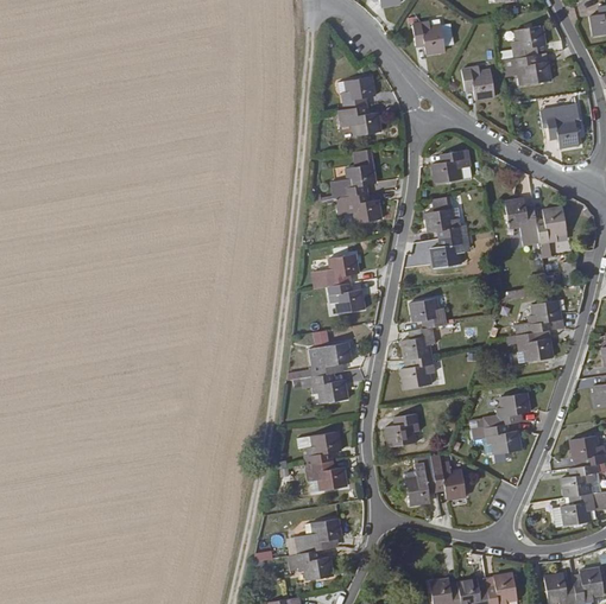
[(605,4),(605,13),(600,13),(592,14),(594,33),(605,31),(605,4)]
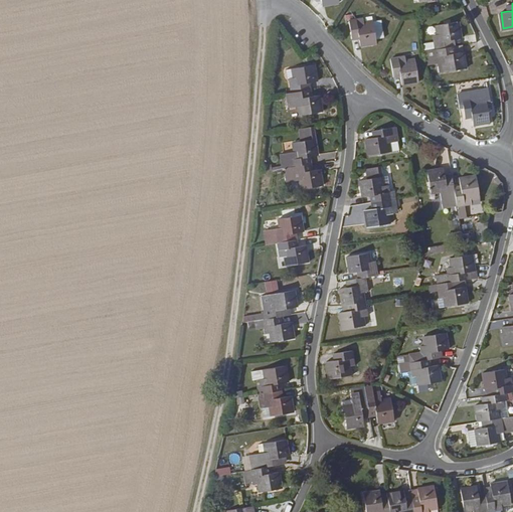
[(372,20),(363,22),(362,18),(350,21),(352,33),(357,32),(358,36),(360,44),(375,41),(375,37),(372,20)]
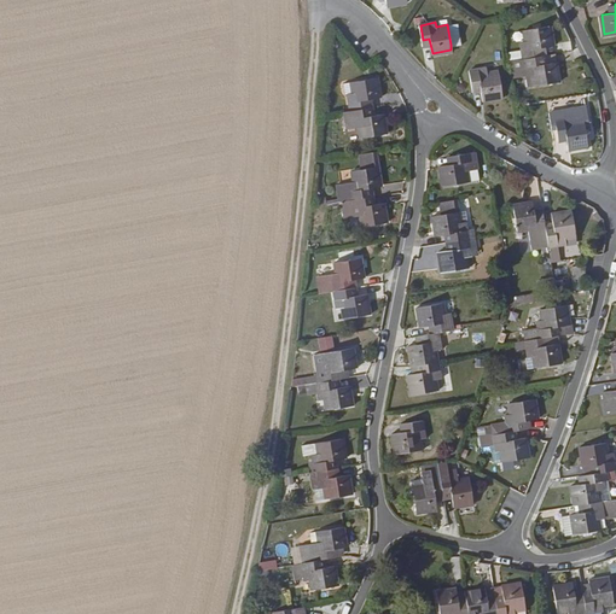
[(451,45),(459,44),(455,23),(447,24),(451,45)]
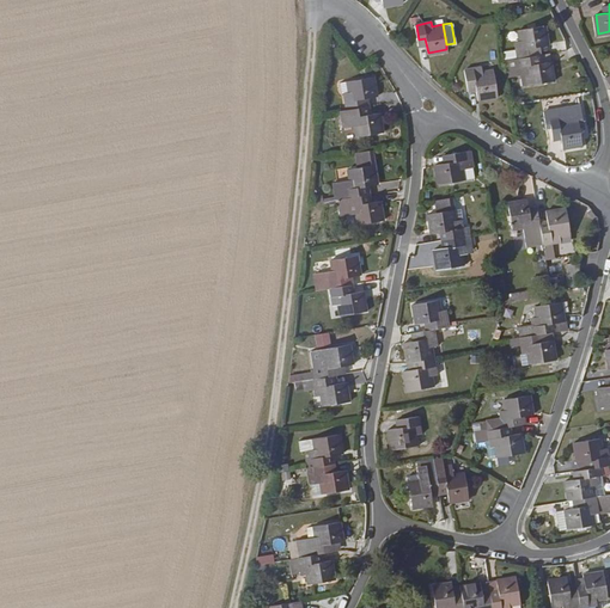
[(541,44),(548,43),(546,25),(519,30),(522,41),(517,42),(517,47),(518,56),(507,57),(504,59),(505,68),(511,67),(512,75),(520,74),(526,73),(529,84),(554,80),(551,61),(537,62),(536,53),(535,45),(541,44)]
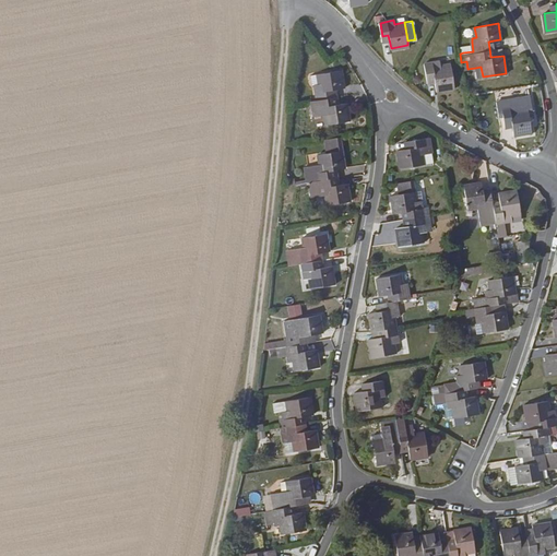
[(501,47),(495,48),(494,40),(488,42),(489,48),(490,57),(504,56),(501,47)]
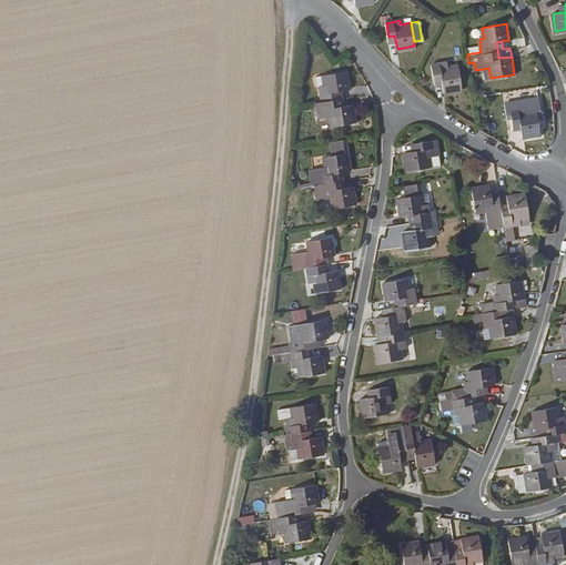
[(479,43),(468,44),(471,53),(481,52),(479,43)]
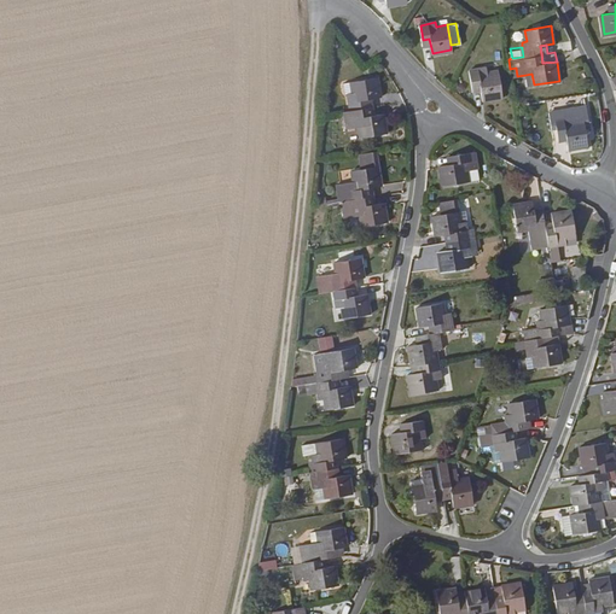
[(497,70),(486,71),(486,68),(470,70),(472,86),(481,85),(481,91),(482,99),(501,97),(497,70)]
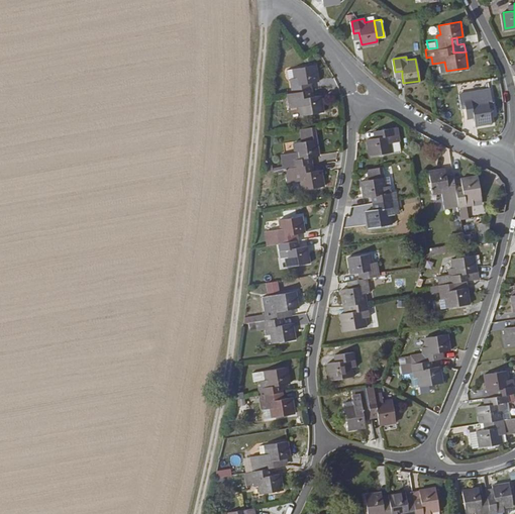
[(311,82),(318,81),(315,65),(293,69),(295,77),(291,78),(293,92),(289,92),(291,106),(299,105),(301,114),(323,110),(320,95),(313,96),(308,97),(307,89),(306,83),(311,82)]
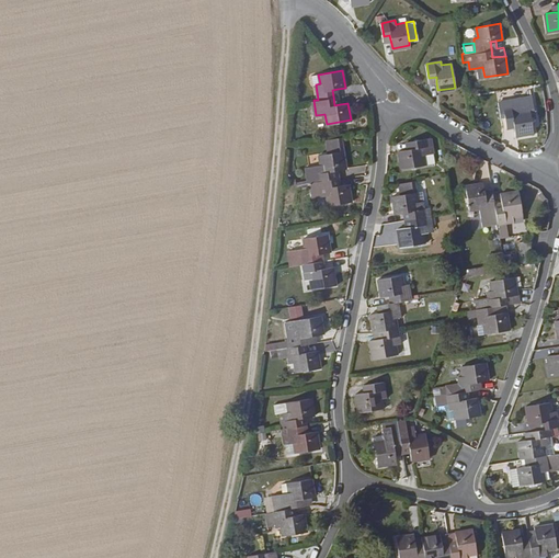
[(311,76),(312,84),(316,84),(320,83),(318,75),(311,76)]
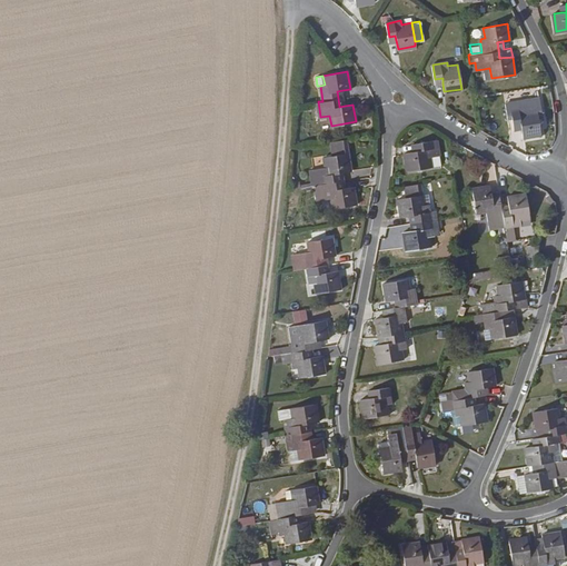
[(537,113),(541,113),(539,98),(505,105),(508,119),(511,119),(513,127),(520,126),(521,130),(523,138),(541,135),(537,113)]
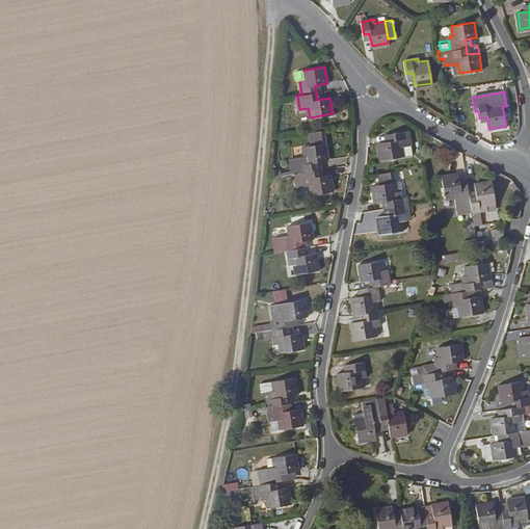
[(402,147),(412,144),(409,131),(390,134),(391,141),(386,142),(378,143),(380,160),(404,156),(402,147)]
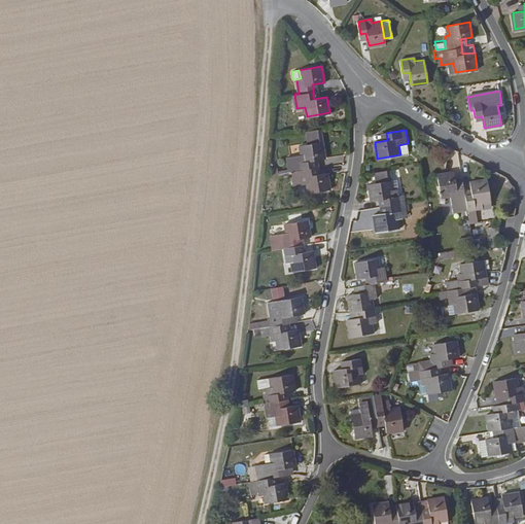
[(317,160),(324,159),(320,134),(308,136),(309,144),(300,146),(301,155),(285,158),(288,172),(290,172),(293,185),(306,183),(307,193),(329,188),(327,173),(319,174),(314,175),(313,168),(311,161),(317,160)]
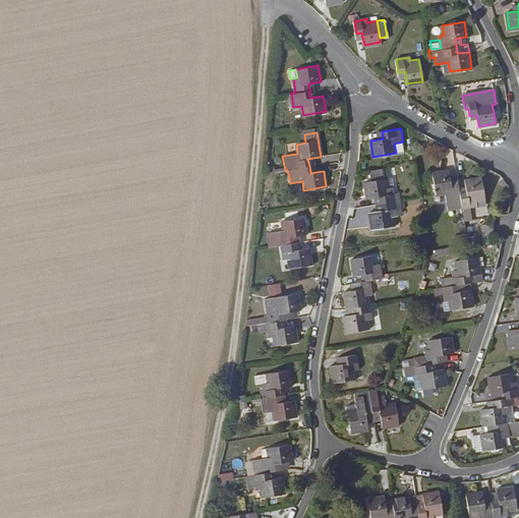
[(396,153),(404,152),(403,141),(394,144),(396,153)]
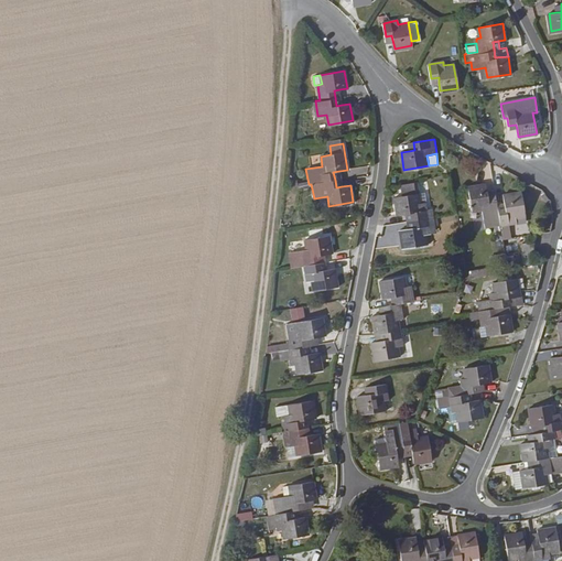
[(483,208),(484,213),(498,211),(497,208),(497,203),(496,196),(488,197),(487,192),(486,184),(468,186),(472,211),(483,208)]
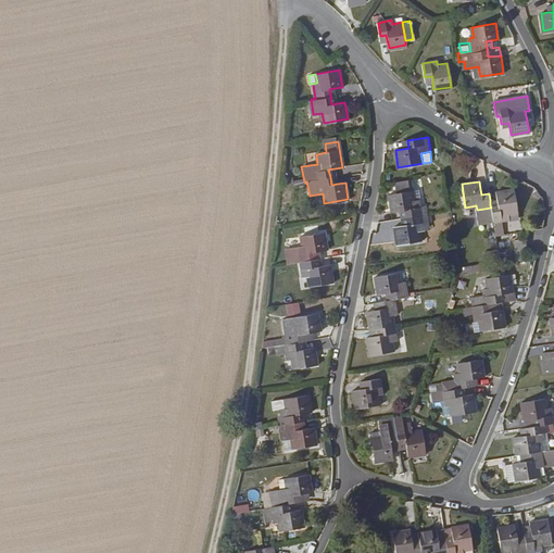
[(496,199),(498,204),(490,205),(491,208),(493,221),(507,217),(507,214),(517,212),(513,189),(496,192),(496,199)]
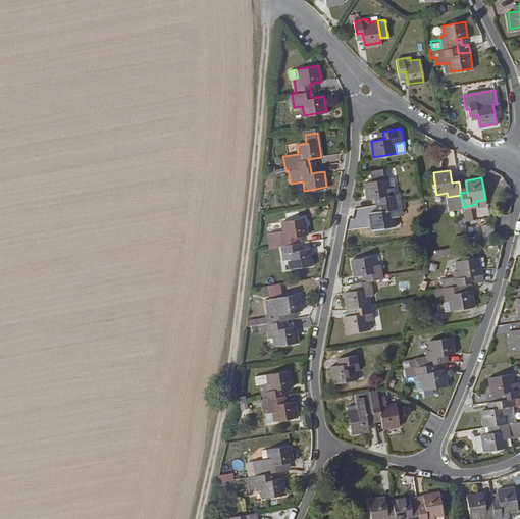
[(394,188),(388,188),(387,178),(365,183),(368,199),(375,198),(380,197),(381,204),(382,211),(378,212),(370,213),(373,229),(396,225),(394,216),(399,215),(397,208),(403,207),(402,200),(401,193),(395,194),(394,188)]
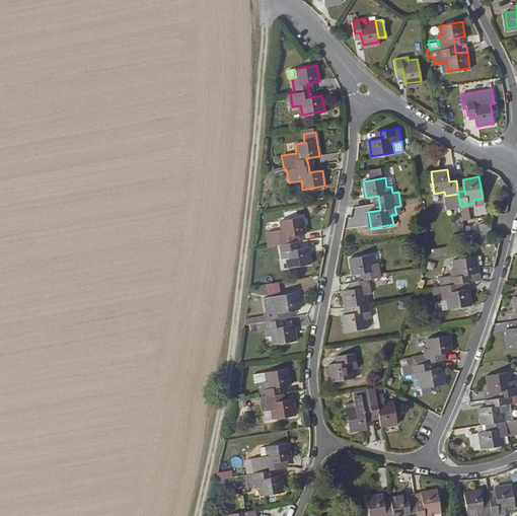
[(299,234),(306,233),(303,217),(281,220),(283,229),(278,230),(281,244),(283,259),(287,258),(289,267),(311,263),(308,247),(301,248),(296,249),(295,242),(294,235),(299,234)]
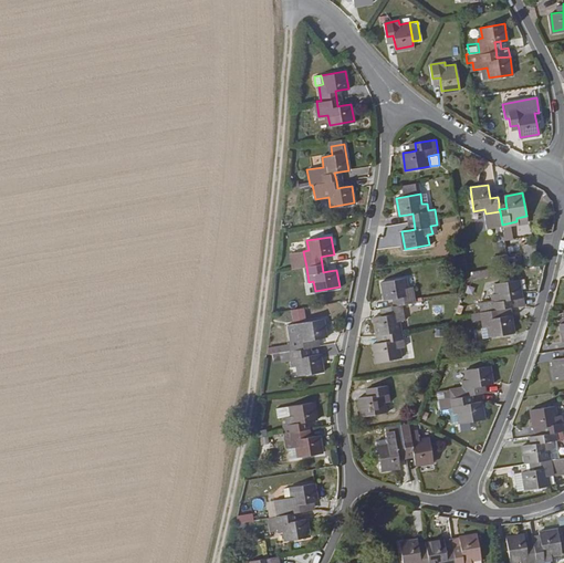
[(303,251),(309,250),(306,240),(299,242),(300,252),(303,251)]
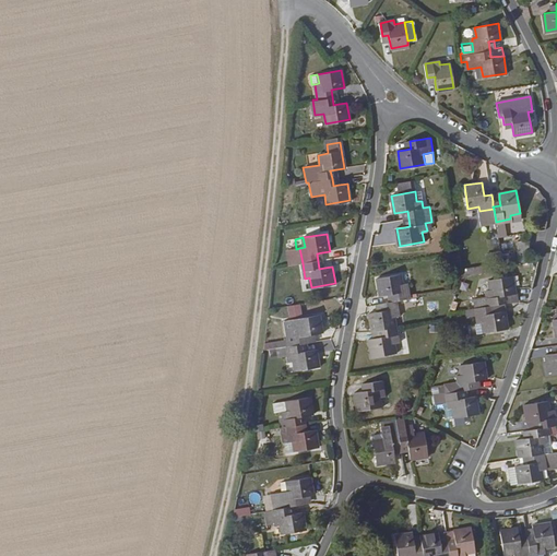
[(520,252),(530,250),(528,239),(518,241),(520,252)]
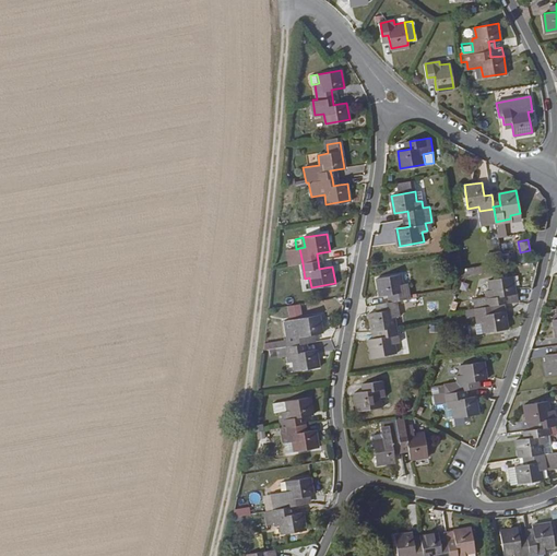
[(490,265),(501,264),(500,251),(488,252),(490,265)]
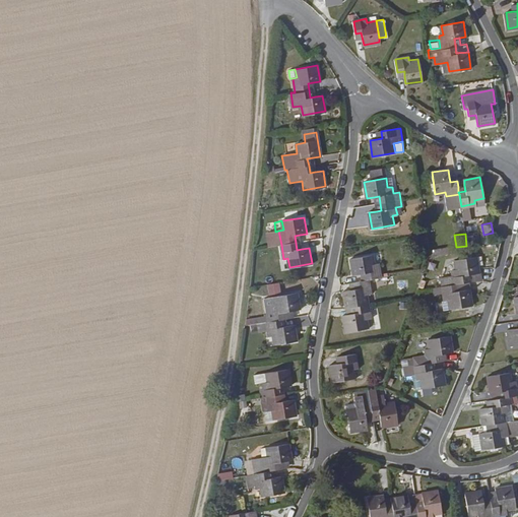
[(433,245),(433,253),(453,252),(453,244),(433,245)]
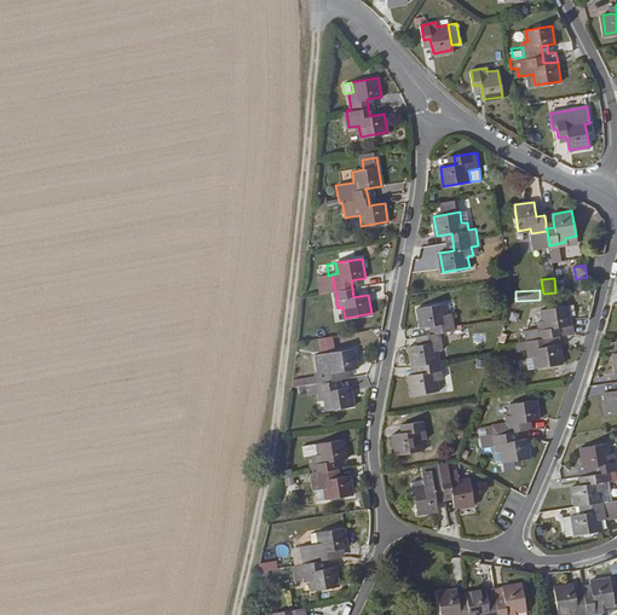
[(417,308),(421,326),(430,325),(436,324),(438,332),(453,330),(450,314),(445,314),(444,305),(417,308)]
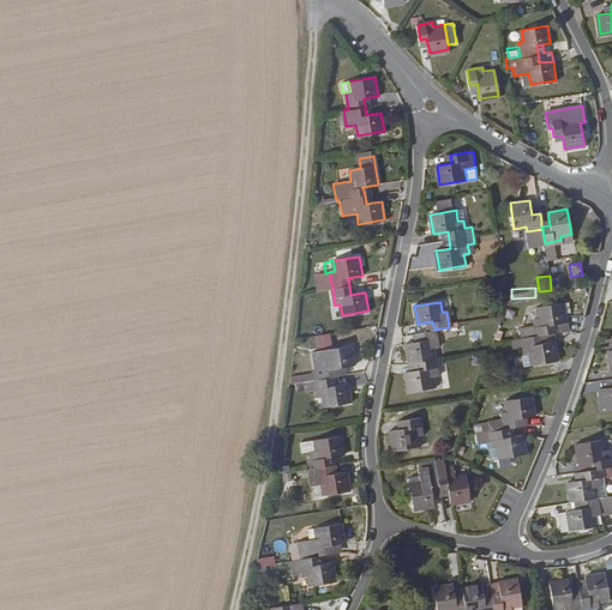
[(558,322),(567,321),(564,303),(538,307),(539,319),(534,319),(535,327),(525,328),(526,337),(523,338),(526,355),(529,355),(532,364),(558,360),(555,342),(539,344),(538,334),(553,333),(552,324),(558,322)]
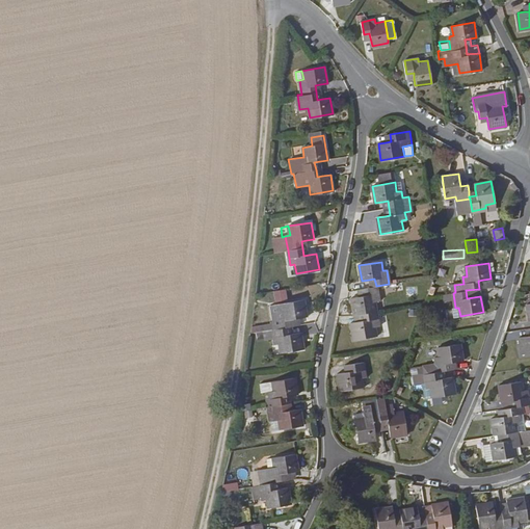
[(375,301),(379,300),(376,286),(370,287),(363,289),(364,296),(359,297),(351,298),(353,314),(363,313),(365,320),(355,322),(351,323),(354,339),(376,335),(375,325),(379,325),(377,311),(375,301)]
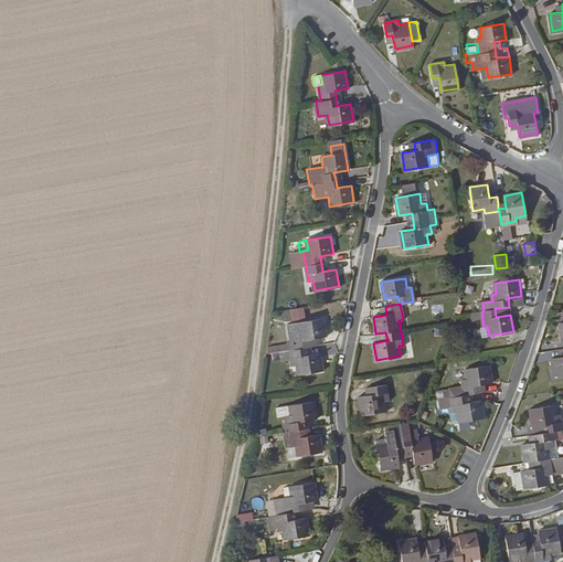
[(510,315),(509,307),(495,308),(496,317),(510,315)]
